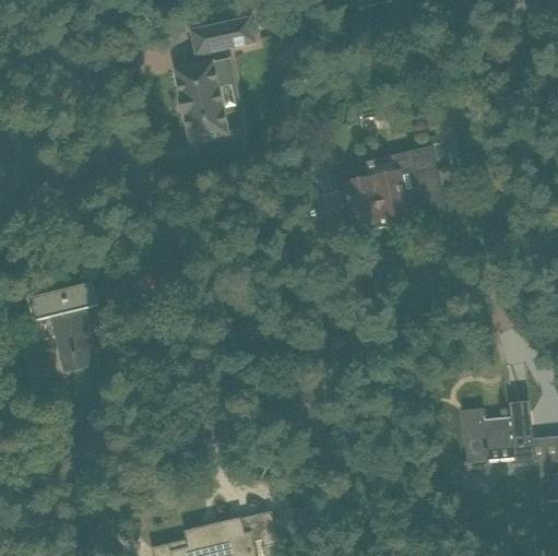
[(254,42),(249,16),(215,23),(221,48),(254,42)]
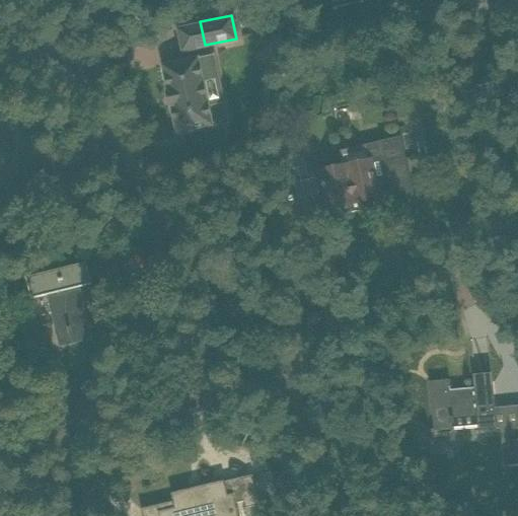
[(192,57),(161,64),(167,89),(165,90),(168,104),(170,104),(175,131),(211,123),(207,103),(220,100),(215,75),(211,55),(210,53),(192,57)]
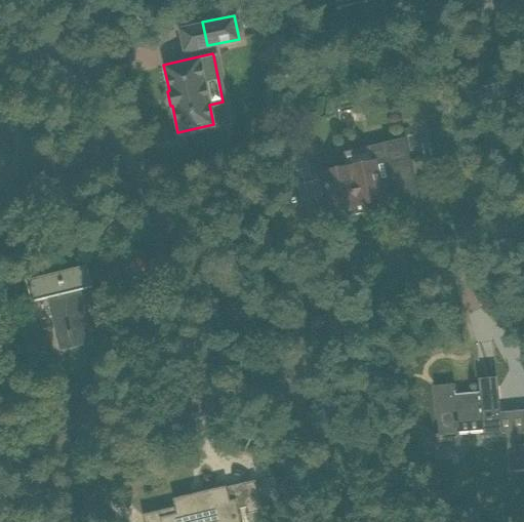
[(419,210),(403,138),(371,146),(374,160),(323,171),(331,209),(397,195),(401,214),(419,210)]
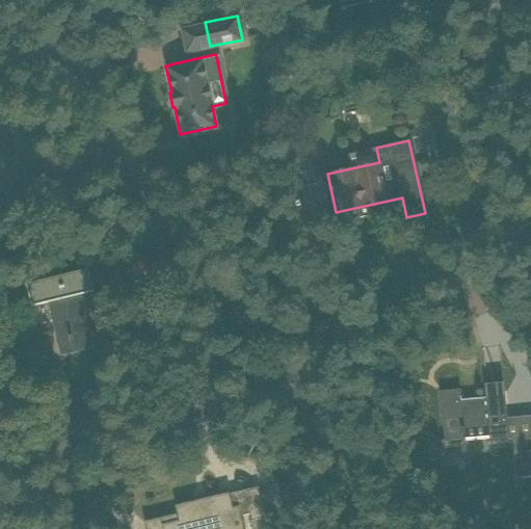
[(319,179),(313,152),(293,156),(298,183),(319,179)]
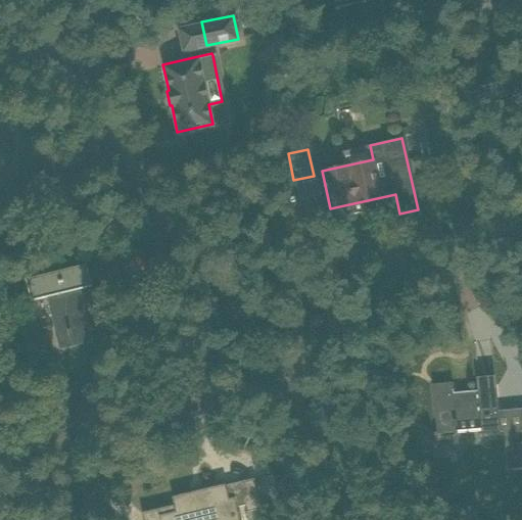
[(67,332),(70,342),(87,338),(76,287),(85,285),(81,267),(28,279),(33,297),(49,293),(54,313),(50,314),(54,331),(64,329),(65,333),(67,332)]
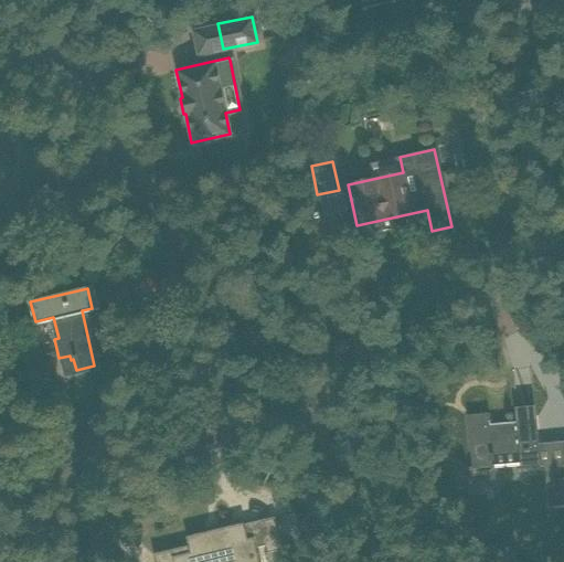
[(515,407),(515,417),(517,425),(489,427),(488,412),(468,414),(472,466),(469,467),(470,478),(495,476),(493,463),(519,460),(519,466),(539,465),(533,405),(515,407)]
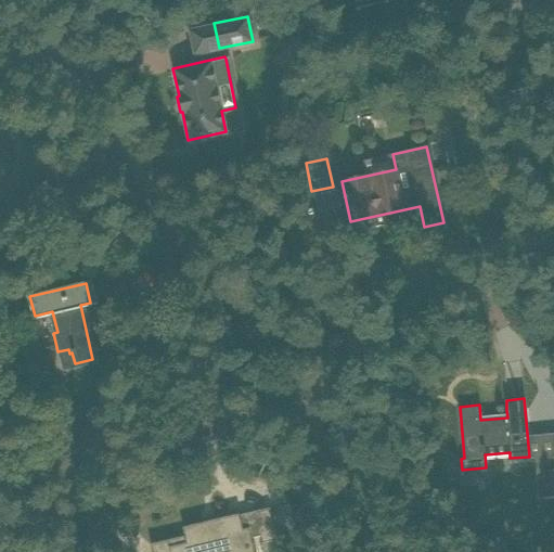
[(553,451),(537,454),(542,496),(553,493),(553,451)]
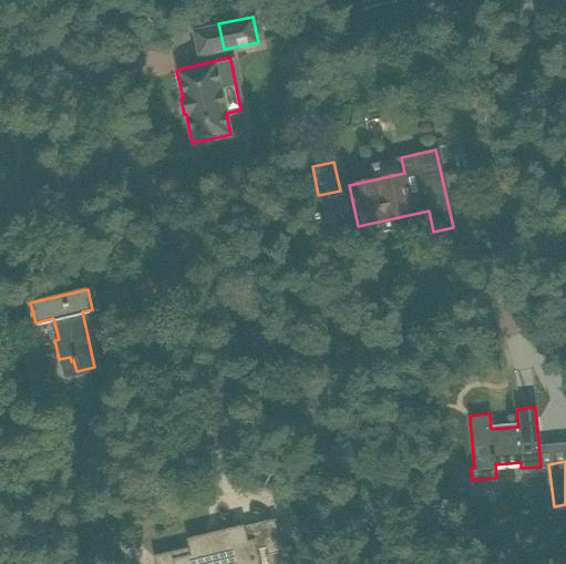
[(155,563),(259,563),(256,547),(266,545),(267,552),(281,549),(275,518),(244,525),(244,524),(186,537),(188,546),(153,555),(155,563)]
